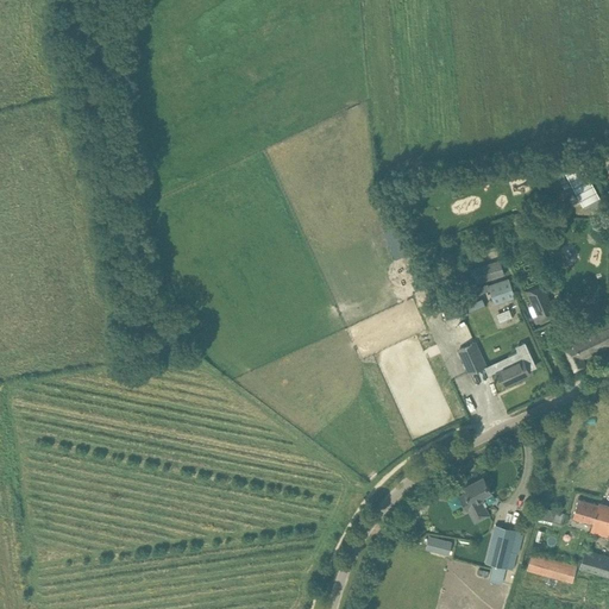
[(513,196),(532,193),(529,177),(510,182),(513,196)]
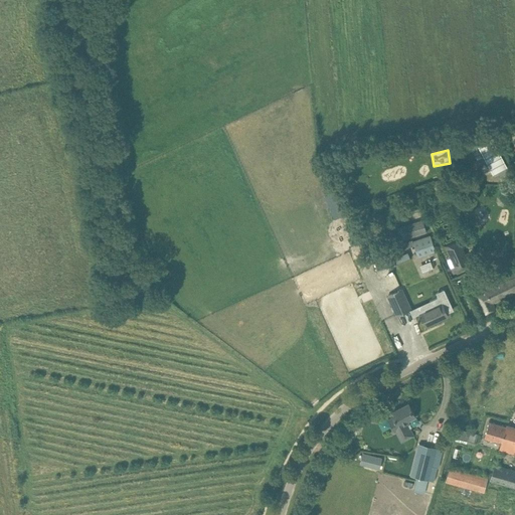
[(434,182),(437,192),(449,188),(446,178),(434,182)]
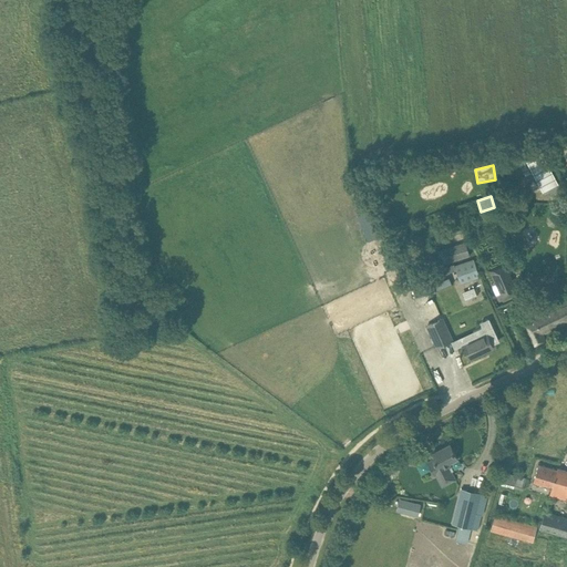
[(390,261),(378,238),(368,243),(380,266),(390,261)]
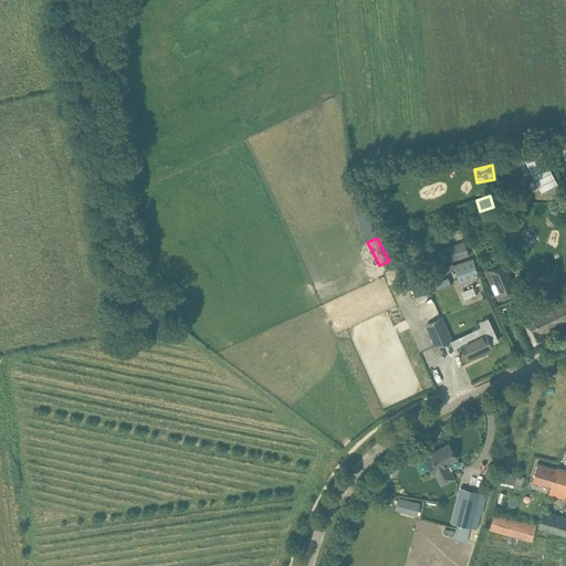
[(442,249),(443,254),(447,264),(470,257),(465,241),(456,244),(446,248),(442,249)]
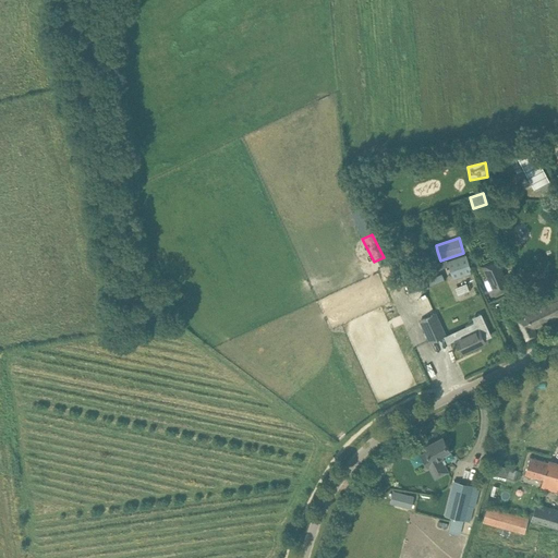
[(466,255),(447,262),(453,280),(473,274),(466,255)]
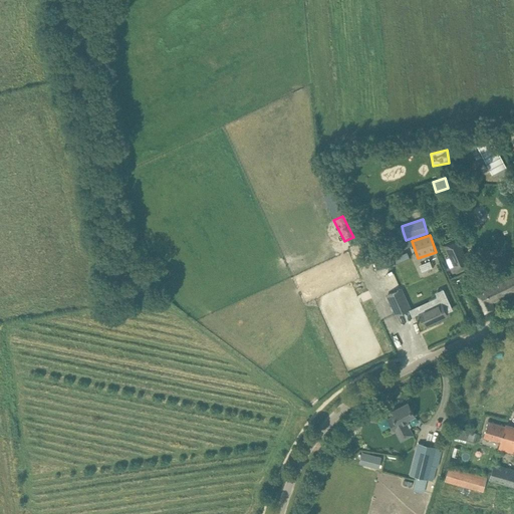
[(444,246),(452,264),(456,274),(465,270),(464,268),(467,267),(468,268),(473,265),(467,252),(464,253),(462,248),(464,248),(460,239),(444,246)]
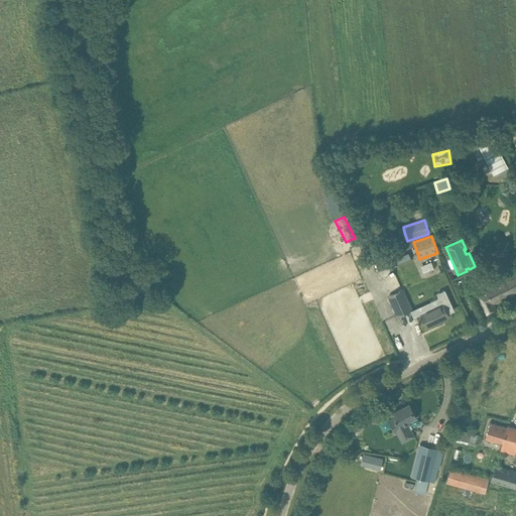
[(375,259),(377,266),(394,260),(392,253),(375,259)]
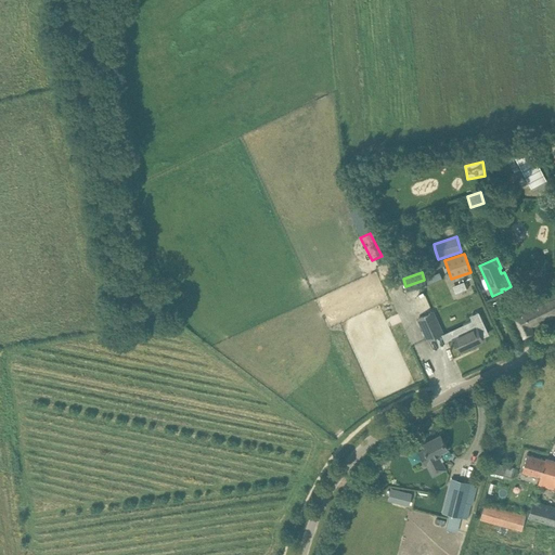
[(456,284),(460,293),(467,289),(464,282),(456,284)]
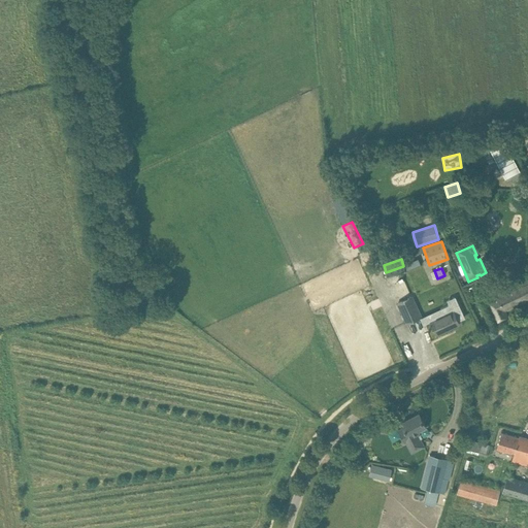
[(486,287),(490,296),(487,298),(497,322),(507,317),(505,311),(527,301),(527,300),(527,299),(527,278),(509,288),(504,277),(486,287)]
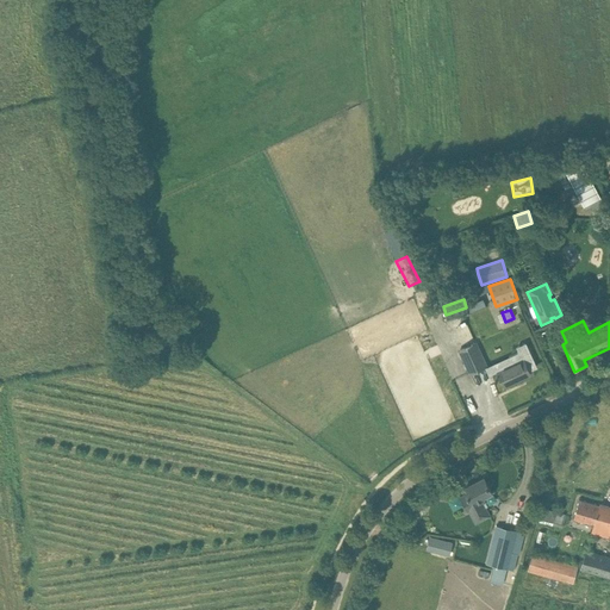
[(460,350),(470,373),(486,366),(475,343),(460,350)]
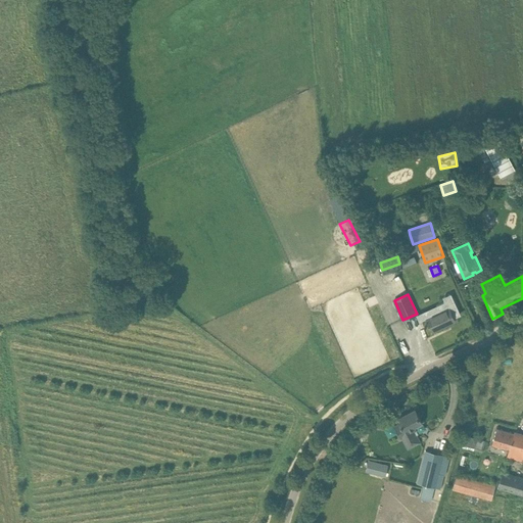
[(443,297),(444,301),(435,306),(438,312),(426,318),(432,332),(455,321),(454,319),(461,315),(452,294),(443,297)]
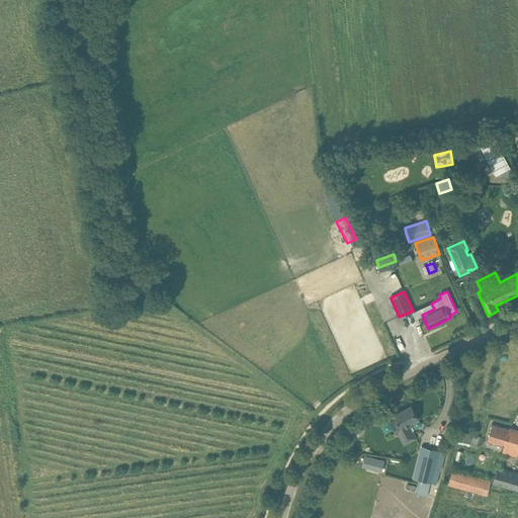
[(396,435),(398,434),(404,445),(417,439),(411,427),(413,426),(410,422),(418,418),(411,406),(395,415),(397,419),(390,423),(396,435)]
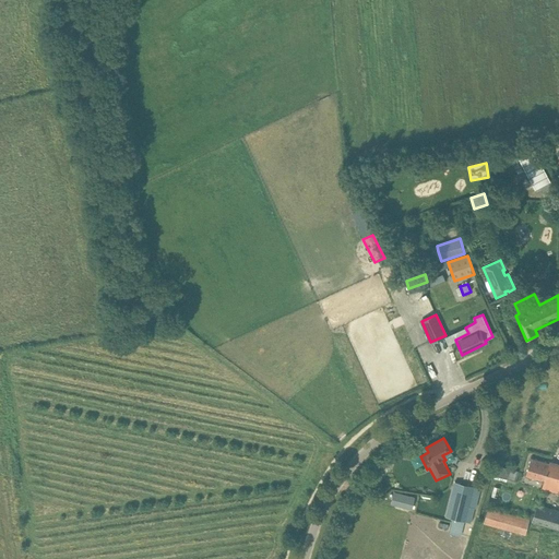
[(525,475),(544,480),(543,488),(558,492),(558,463),(549,461),(549,462),(531,458),(527,467),(525,475)]
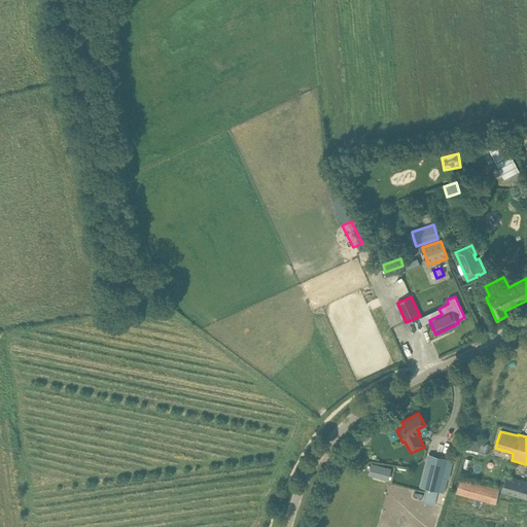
[(465,451),(486,456),(489,445),(468,440),(465,451)]
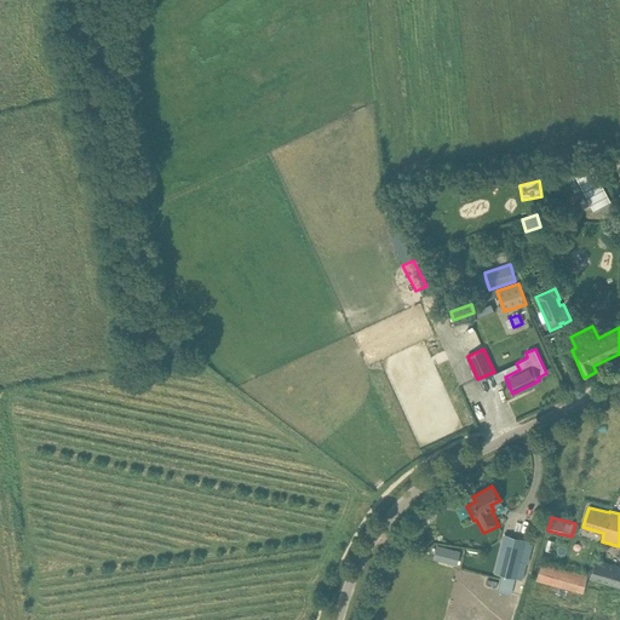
[(520,561),(524,540),(505,535),(495,573),(503,574),(515,578),(516,578),(522,579),(526,562),(520,561)]
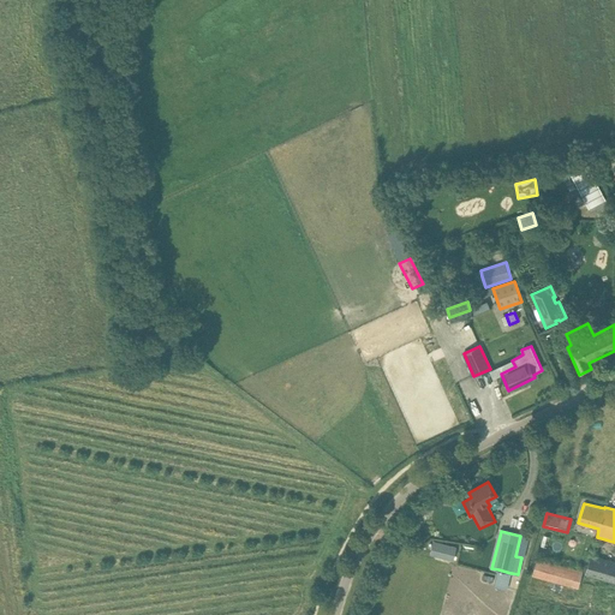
[(434,542),(431,554),(446,557),(448,545),(434,542)]
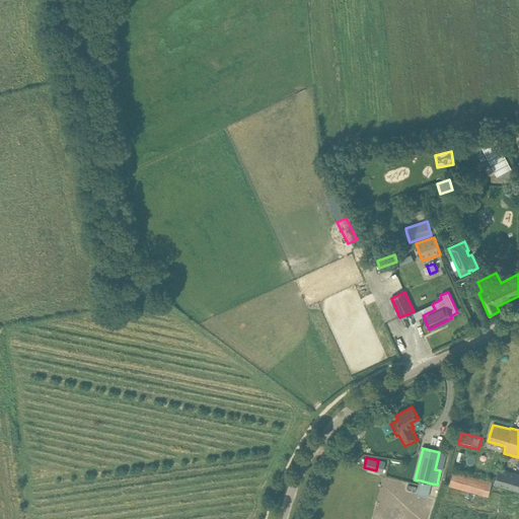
[(518,473),(499,467),(494,486),(518,492),(518,473)]
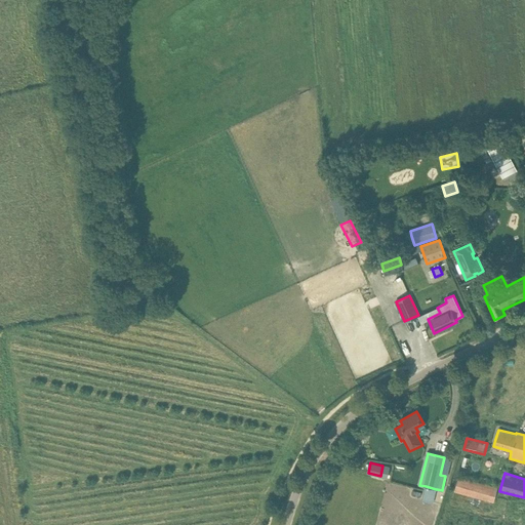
[(493,503),(497,488),(458,477),(453,492),(493,503)]
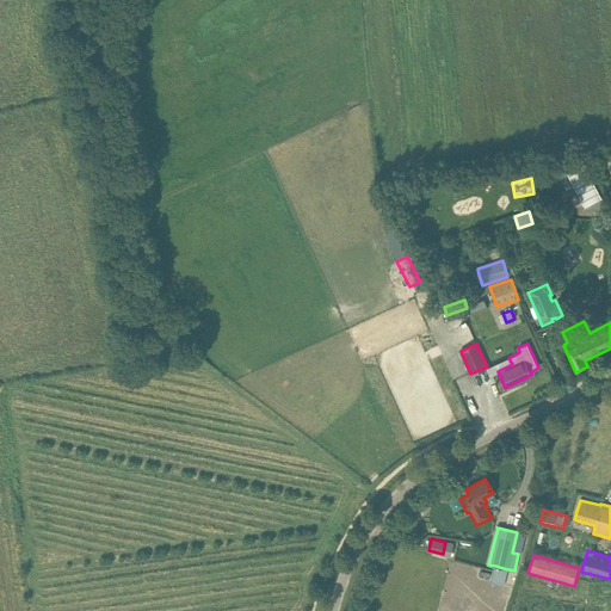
[(495,566),(491,584),(504,586),(508,569),(507,569),(495,566)]
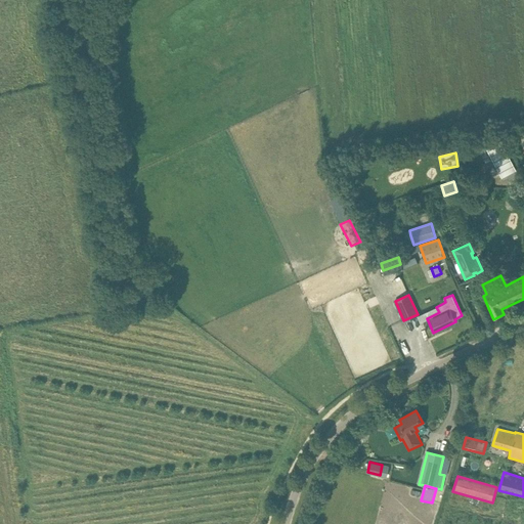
[(472,505),(468,518),(480,521),(482,514),(487,515),(490,503),(459,494),(457,500),(472,505)]
